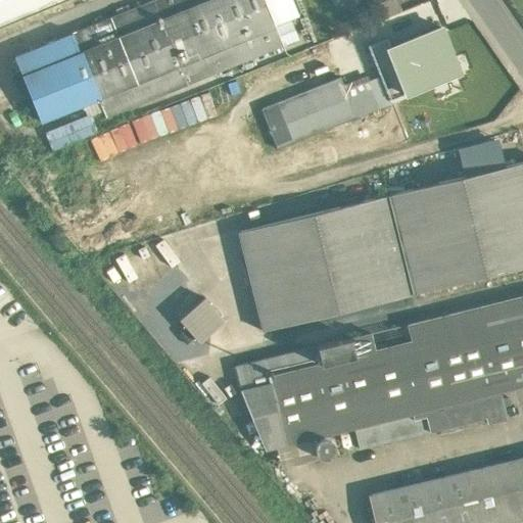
[(0,0),(0,9),(11,5),(9,0),(0,0)]
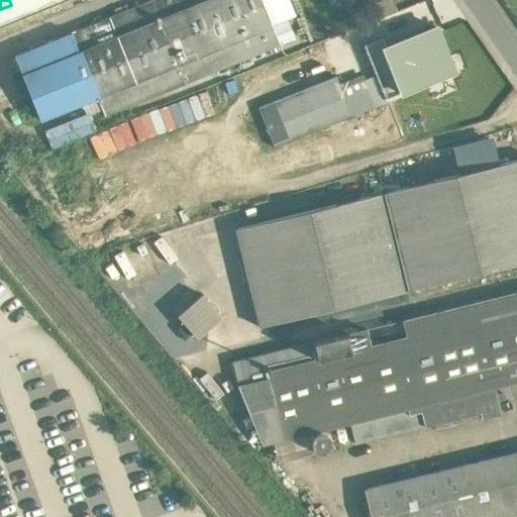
[(151,0),(150,0),(71,32),(14,56),(40,120),(97,97),(104,115),(186,82),(179,64),(161,21),(160,22),(157,16),(159,15),(151,0)]
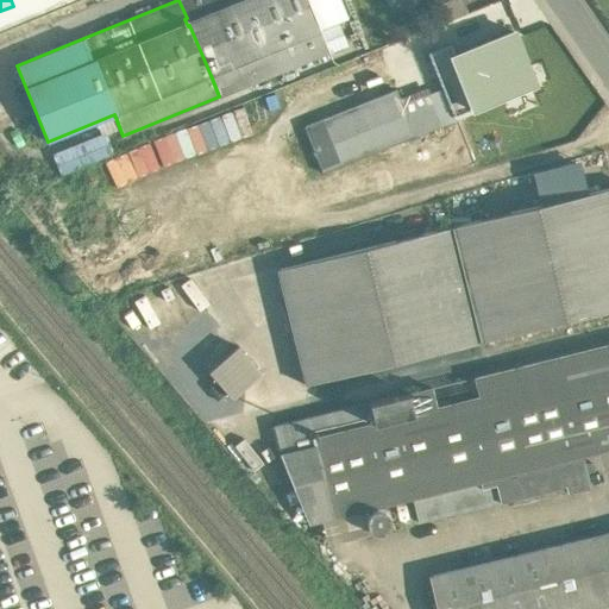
[(308,0),(179,0),(187,18),(184,19),(188,26),(189,25),(211,75),(320,31),(308,0)]
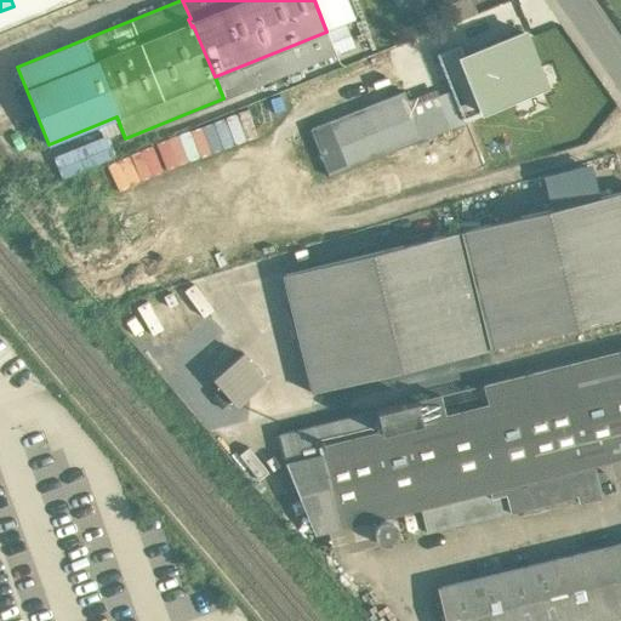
[(472,0),(463,0),(444,9),(450,23),(478,12),(472,0)]
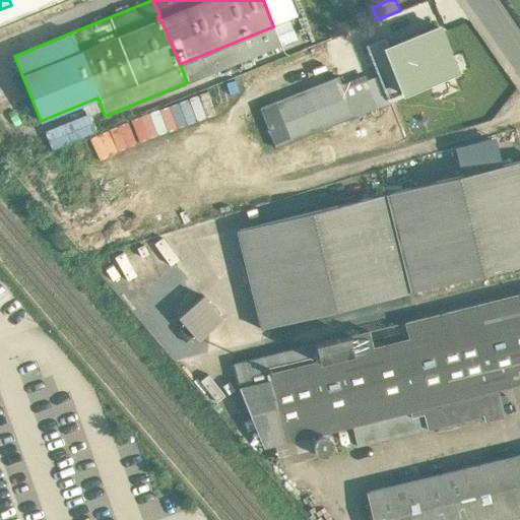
[(273,26),(180,64),(187,82),(281,45),(280,42),(291,37),(285,21),(273,26)]
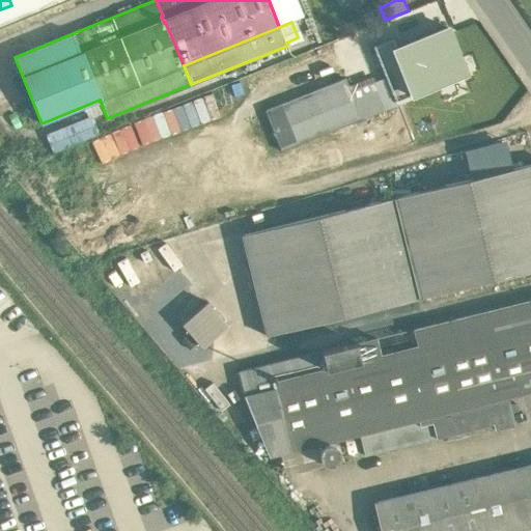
[(447,28),(397,48),(393,38),(374,47),(386,78),(389,85),(391,84),(408,78),(414,94),(466,74),(447,28)]
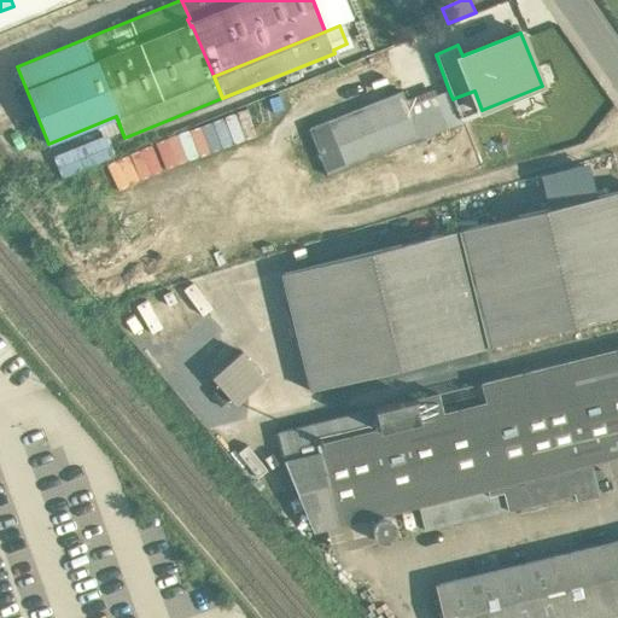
[(402,91),(309,128),(328,175),(420,139),(407,106),(408,106),(402,91)]
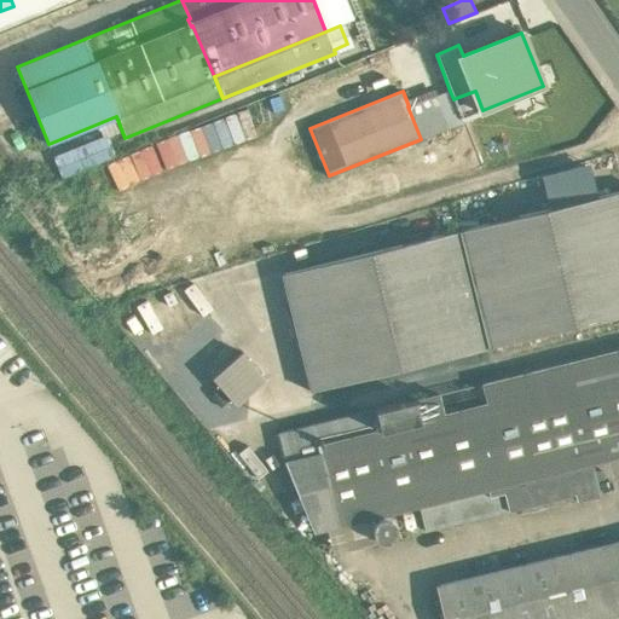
[(409,106),(408,106),(421,139),(464,121),(456,98),(453,99),(450,91),(409,106)]
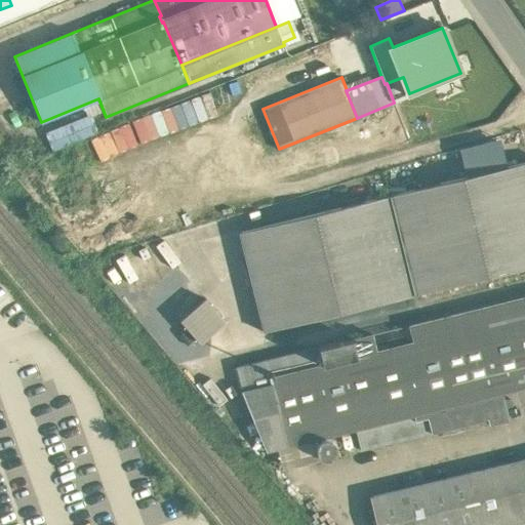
[(92,116),(46,127),(50,145),(96,134),(92,116)]
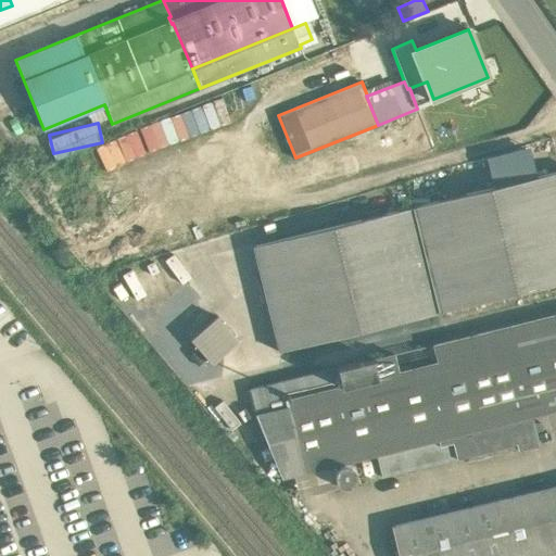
[(555,171),(413,207),(439,313),(555,283),(555,171)]
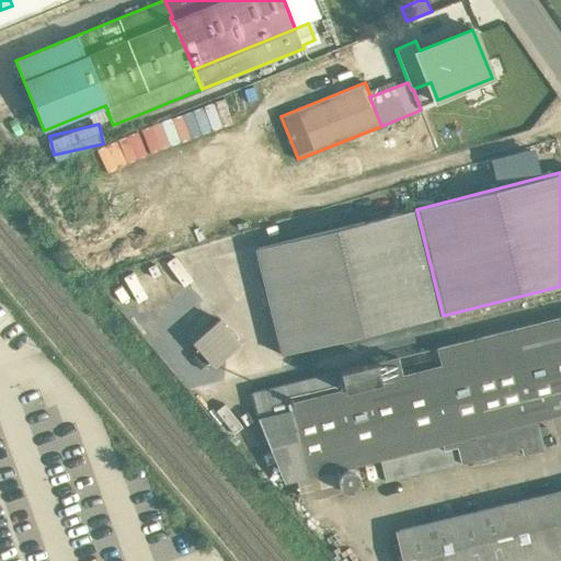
[(416,209),(255,249),(282,355),(443,316),(416,209)]
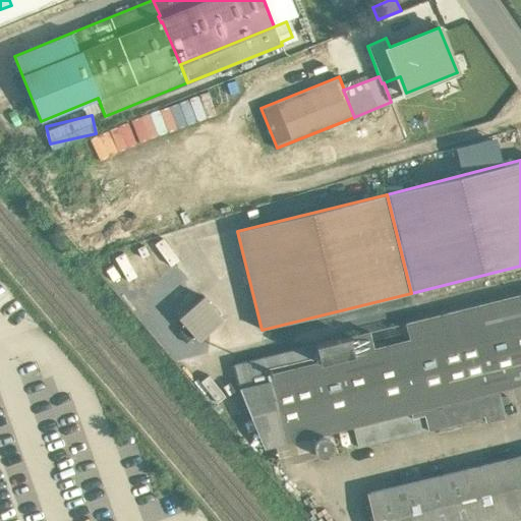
[(520,294),(406,324),(410,338),(373,347),(369,332),(351,336),(350,335),(315,343),(315,344),(234,364),(240,388),(269,381),(284,443),(352,425),(357,447),(484,414),(485,420),(506,415),(499,390),(520,384),(520,294)]
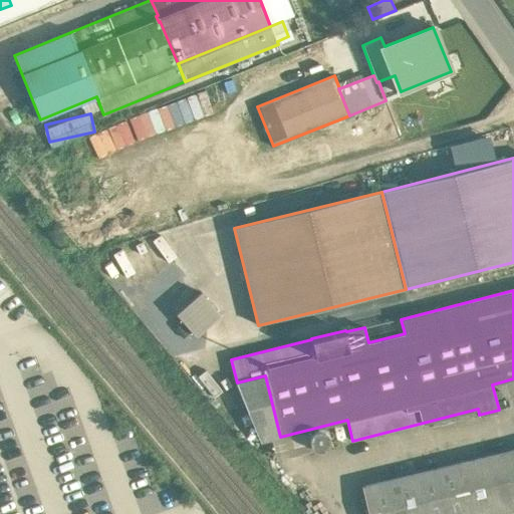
[(201,292),(176,314),(196,335),(220,314),(201,292)]
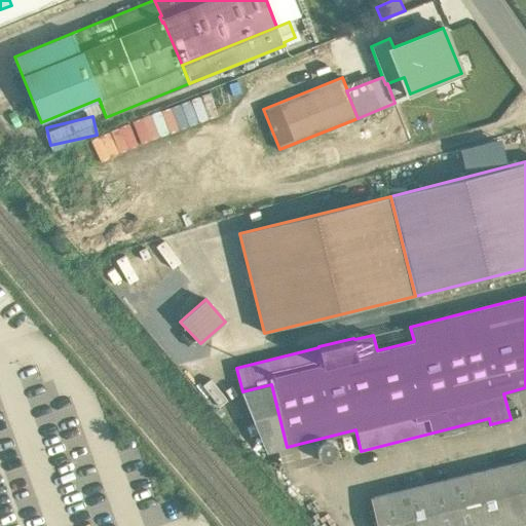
[(525,459),(470,474),(482,525),(500,525),(525,520),(525,459)]
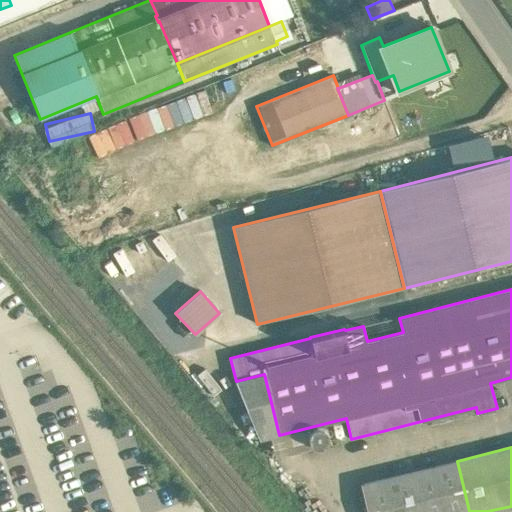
[(469,511),(457,461),(363,484),(369,511),(469,511)]
